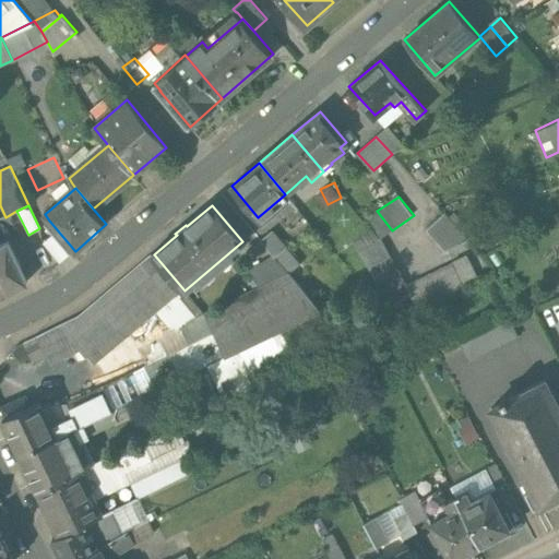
[(377,211),(365,219),(373,228),(366,234),(372,244),(361,251),(384,295),(405,285),(381,238),(392,230),(377,211)]
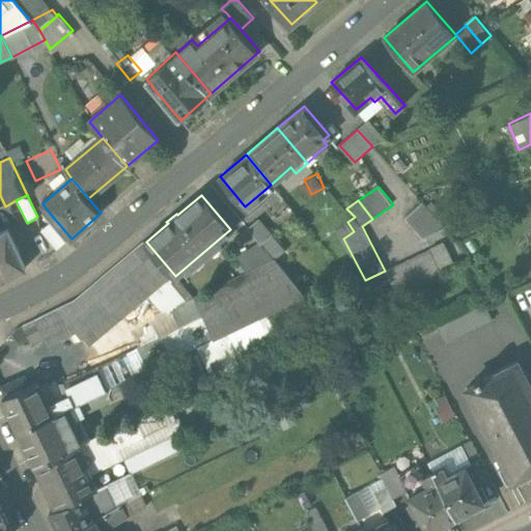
[(424,204),(407,220),(422,238),(445,228),(424,204)]
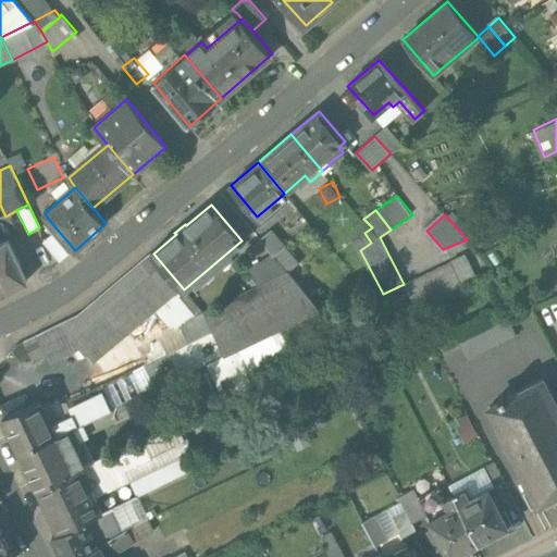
[(284,246),(270,230),(259,238),(273,255),(284,246)]
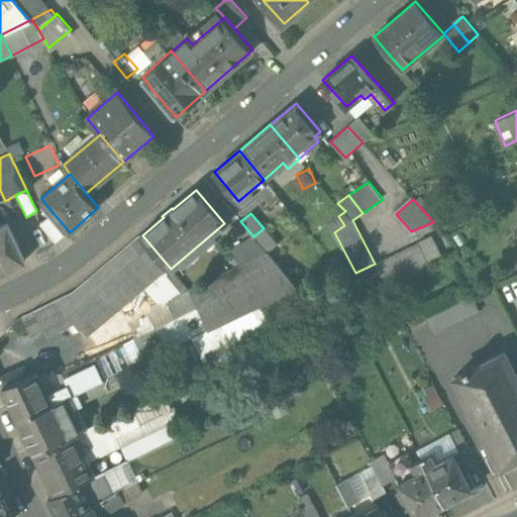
[(48,217),(39,225),(55,243),(64,235),(48,217)]
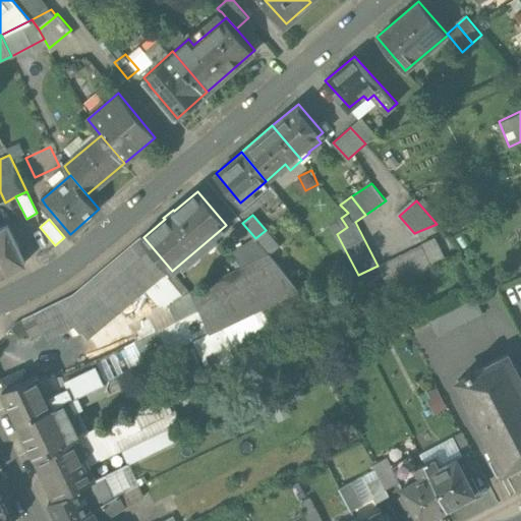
[(0,229),(0,274),(24,263),(22,259),(13,239),(7,226),(0,229)]
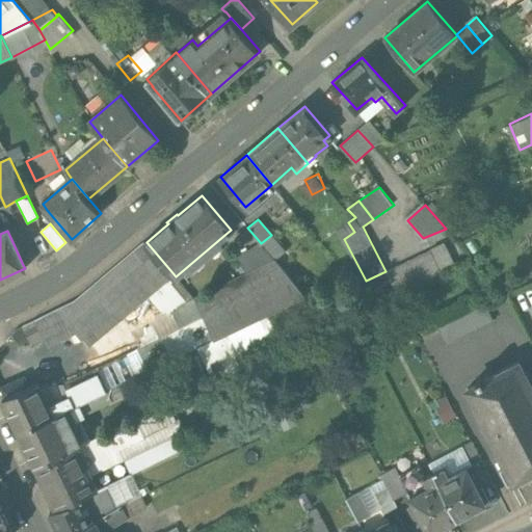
[(75,300),(23,326),(29,339),(31,345),(44,338),(48,346),(76,333),(88,344),(149,294),(173,273),(147,242),(145,241),(75,300)]
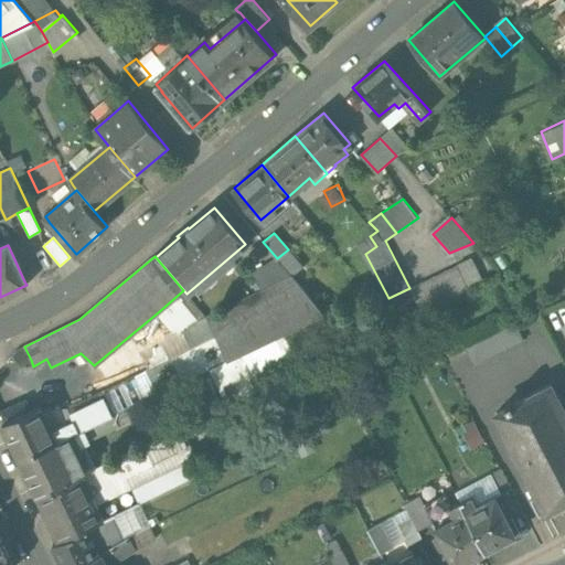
[(458,266),(423,284),(433,307),(469,289),(458,266)]
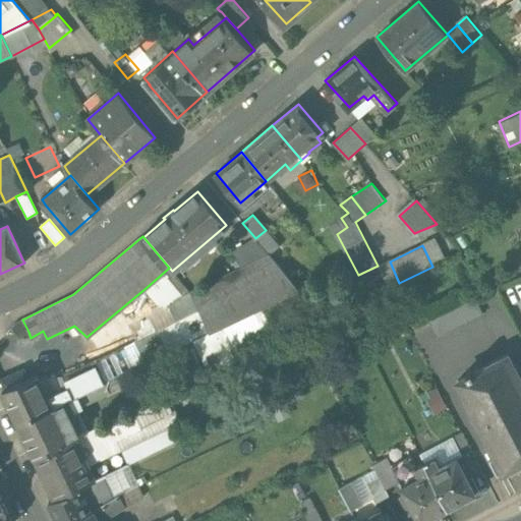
[(270,255),(191,294),(209,333),(298,289),(270,255)]
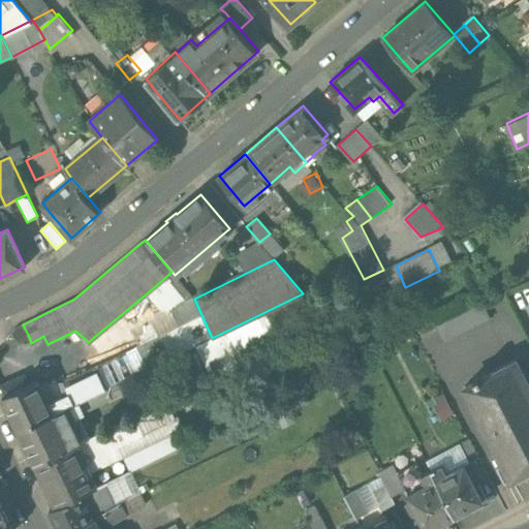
[(396,266),(383,271),(395,292),(405,287),(396,266)]
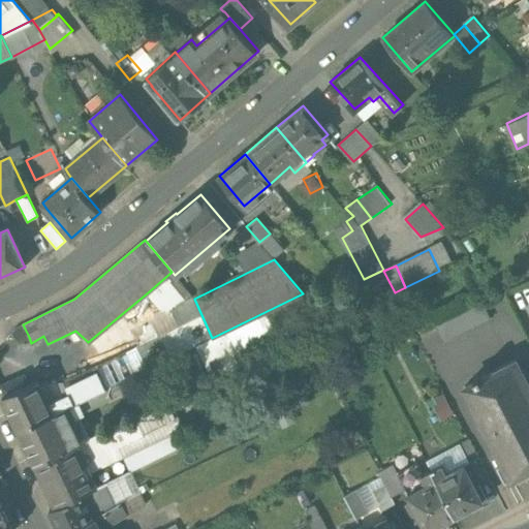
[(483,302),(436,324),(444,340),(490,317),(483,302)]
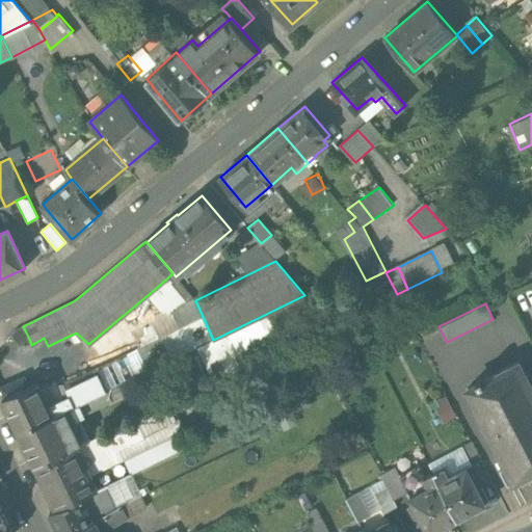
[(531,389),(519,363),(468,389),(506,464),(500,469),(508,484),(523,477),(525,481),(531,477),(531,389)]
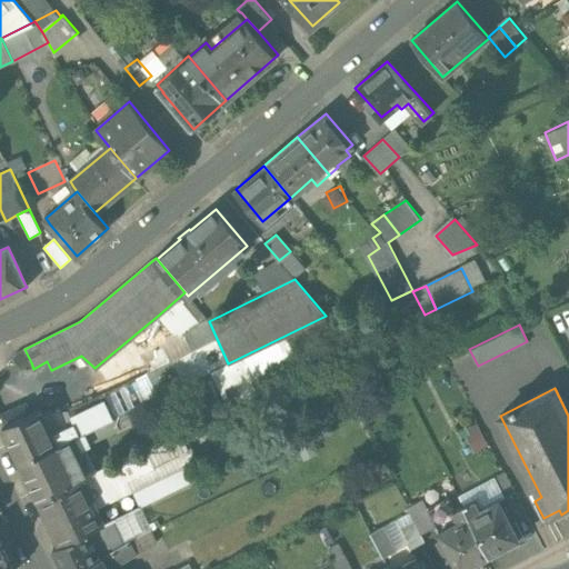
[(105,398),(69,415),(73,423),(52,433),(58,445),(71,438),(113,418),(105,398)]
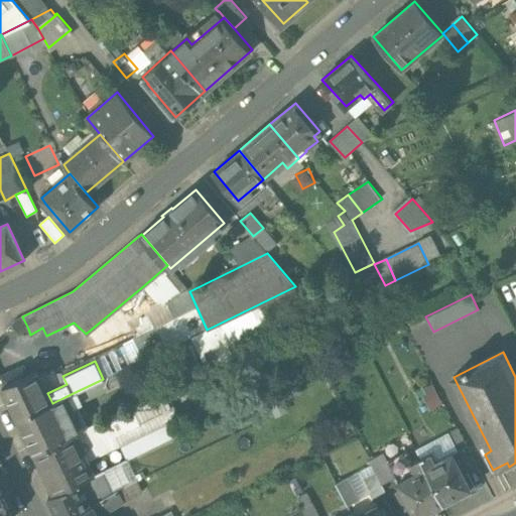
[(36,369),(25,375),(25,373),(10,381),(11,382),(2,387),(17,420),(52,403),(47,393),(36,369)]
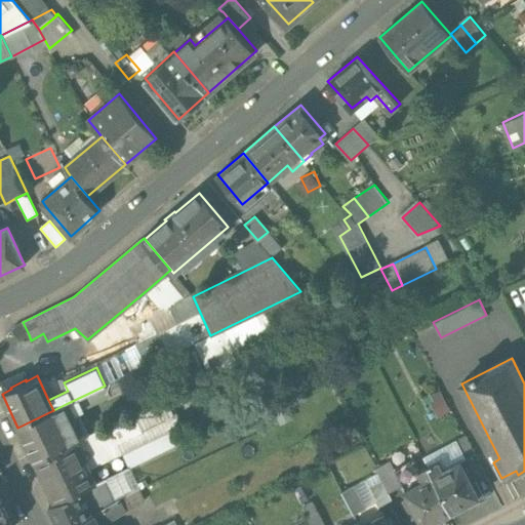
[(165,399),(76,443),(89,471),(122,454),(118,445),(143,433),(143,432),(173,417),(165,399)]
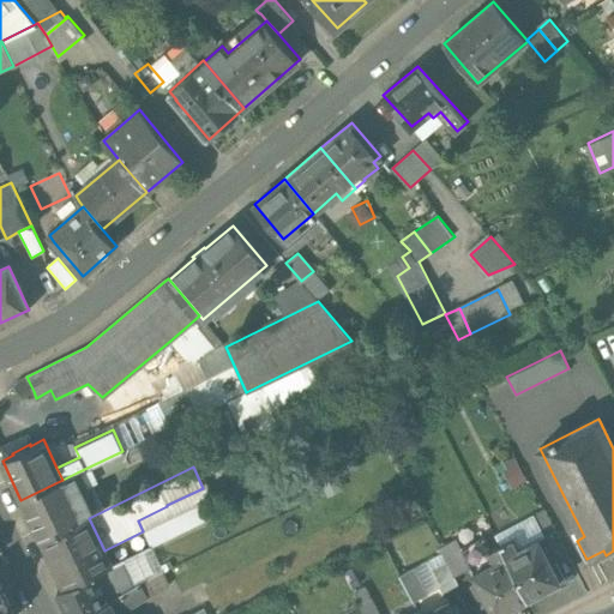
[(62,480),(20,500),(41,540),(96,513),(77,473),(62,480)]
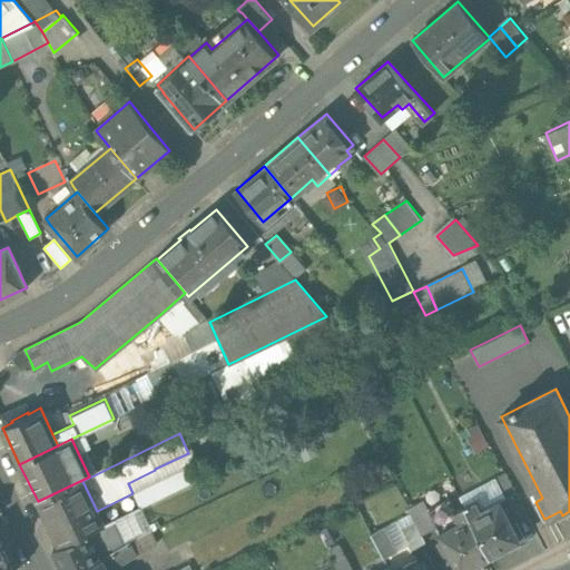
[(194,462),(144,487),(153,503),(203,480),(194,462)]
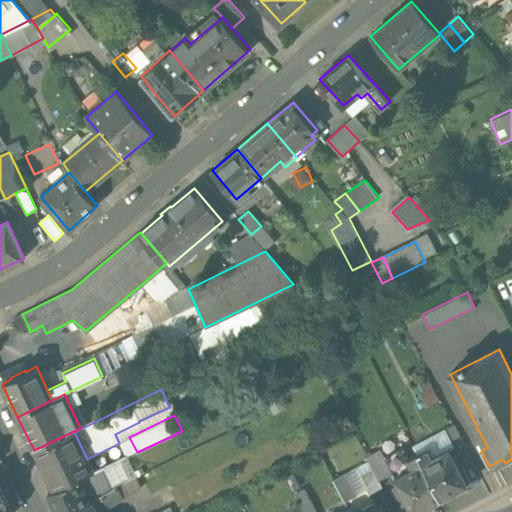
[(74,432),(34,450),(55,492),(94,474),(74,432)]
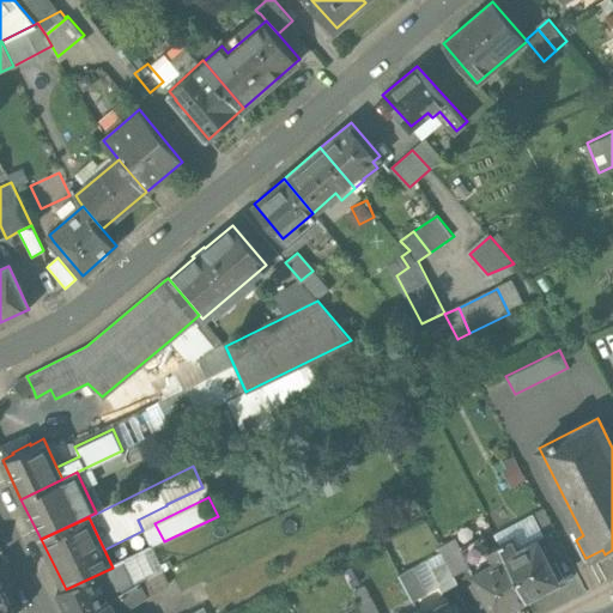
[(499,545),(490,550),(483,535),(461,547),(460,547),(471,568),(478,581),(469,586),(477,600),(485,596),(493,612),(508,612),(514,611),(511,606),(527,599),(499,545)]
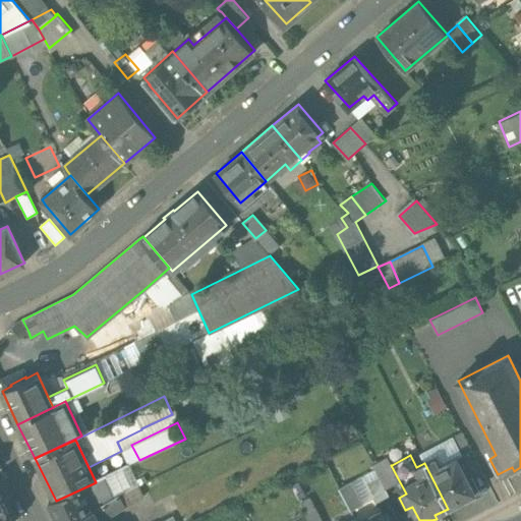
[(388,457),(372,465),(386,490),(400,482),(391,465),(392,465),(388,457)]
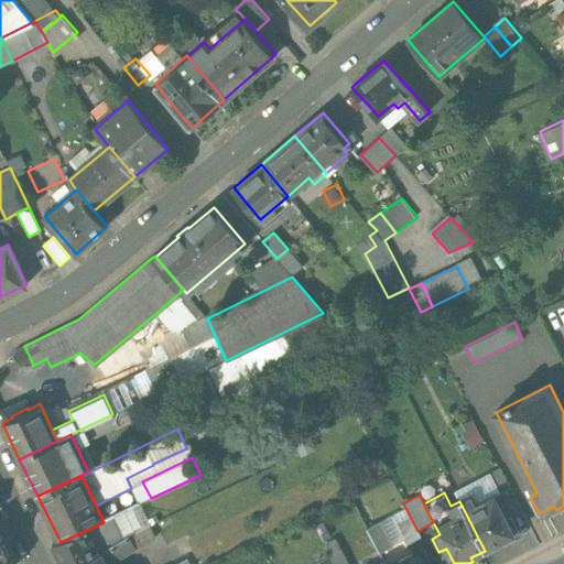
[(495,497),(475,508),(468,497),(459,501),(485,551),(503,541),(506,544),(516,540),(507,520),(512,518),(508,508),(506,509),(501,502),(498,505),(495,497)]
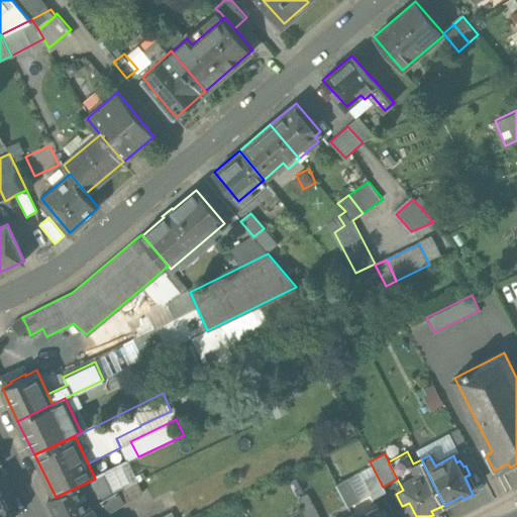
[(113,484),(93,494),(95,498),(98,504),(103,501),(118,492),(113,484)]
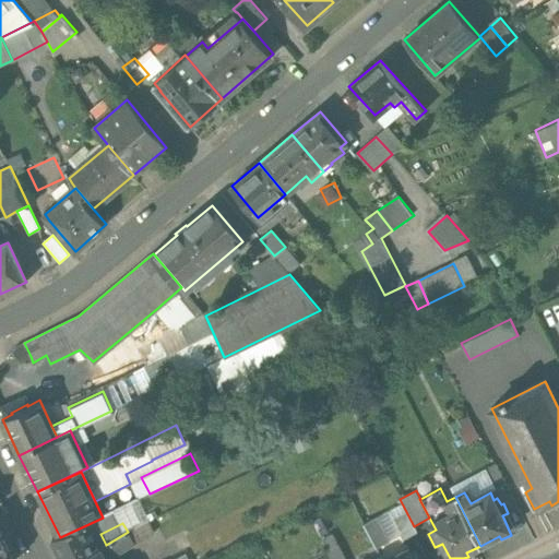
[(85,525),(52,540),(60,558),(81,558),(97,550),(106,545),(103,538),(94,543),(85,525)]
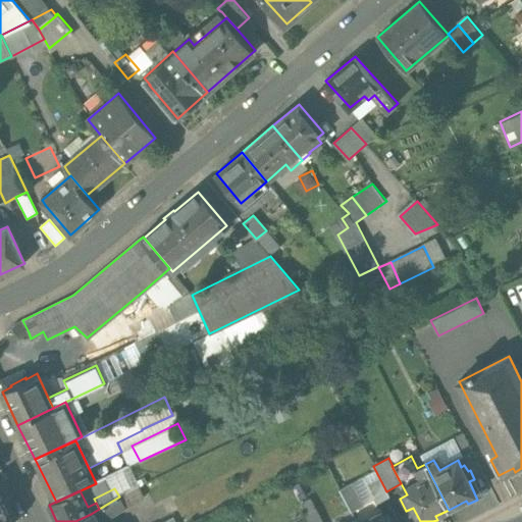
[(0,521),(12,521),(7,511),(9,510),(2,494),(0,496),(0,521)]
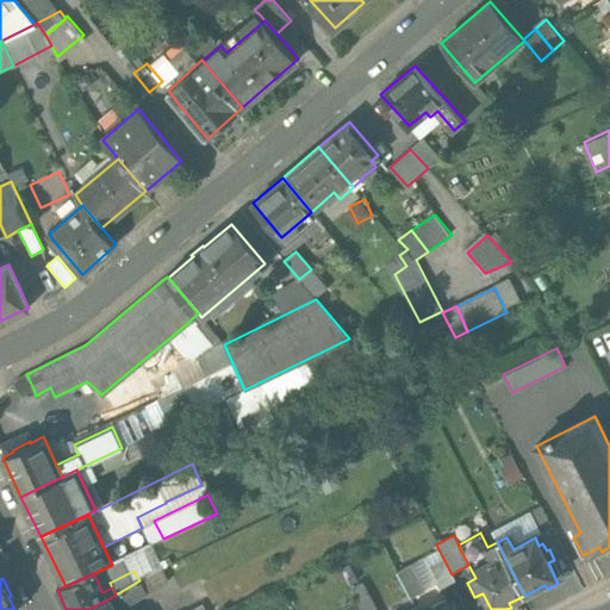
[(139,580),(122,591),(116,595),(106,601),(111,609),(118,609),(147,596),(139,580)]
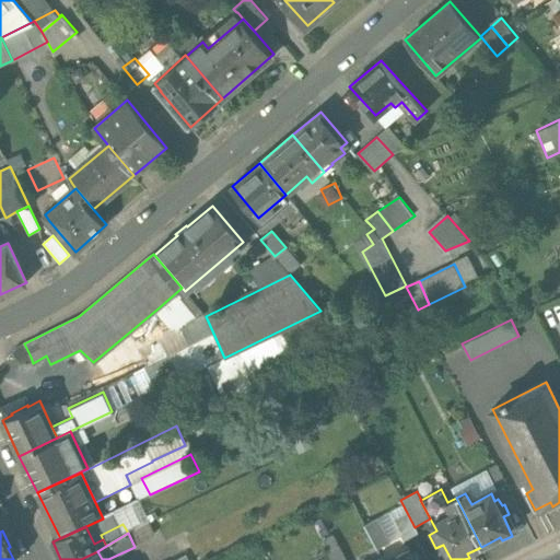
[(385,546),(376,550),(382,559),(391,555),(385,546)]
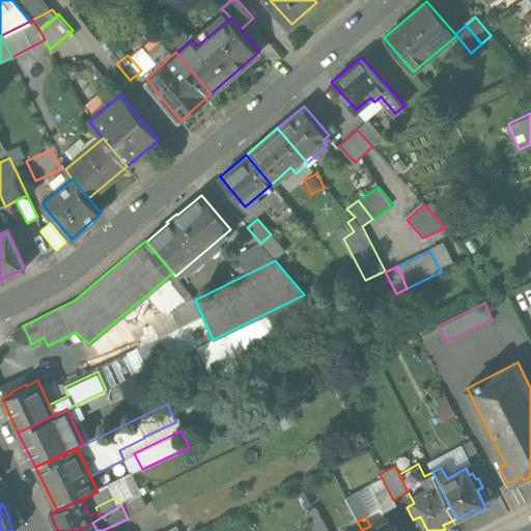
[(388,518),(383,520),(385,524),(379,528),(380,529),(376,530),(395,530),(391,522),(390,522),(388,518)]
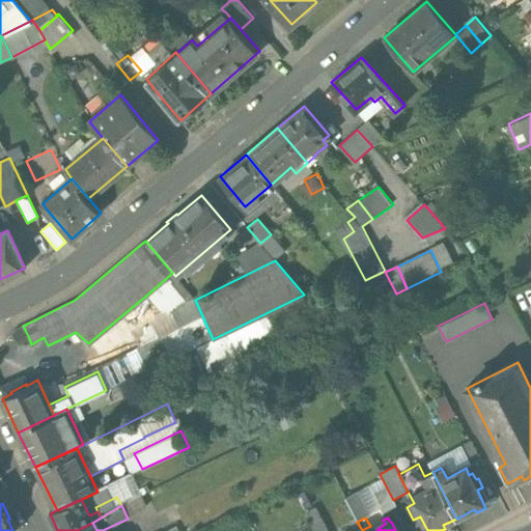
[(327,530),(322,520),(310,526),(312,530),(327,530)]
